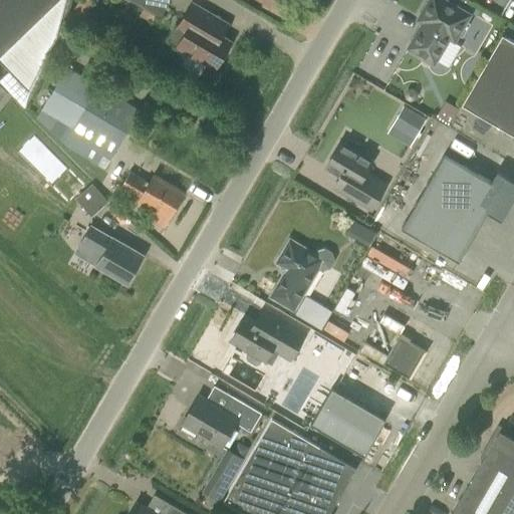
[(0,0),(0,80),(25,107),(65,27),(72,0),(0,0)]
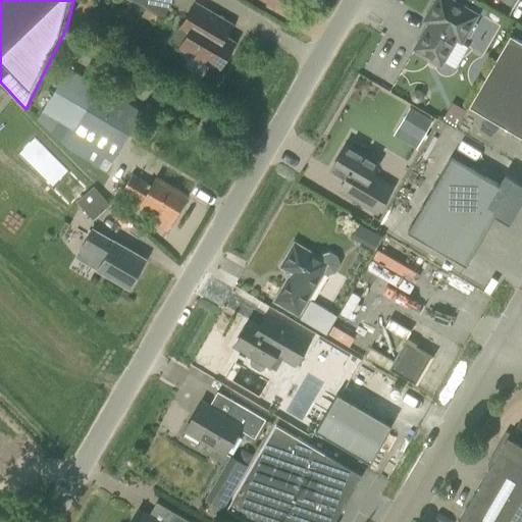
[(80,0),(72,12),(84,19),(96,0),(80,0)]
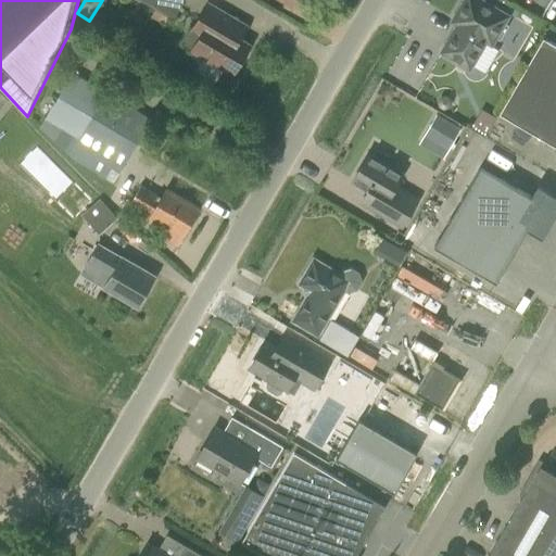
[(184,0),(141,0),(174,19),(184,0)]
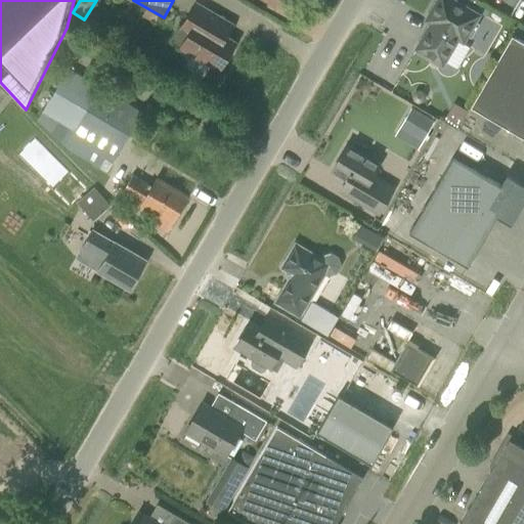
[(479,24),(477,22),(480,15),(453,0),(438,0),(427,20),(432,25),(417,50),(444,66),(459,40),(465,43),(468,36),(471,38),(479,24)]
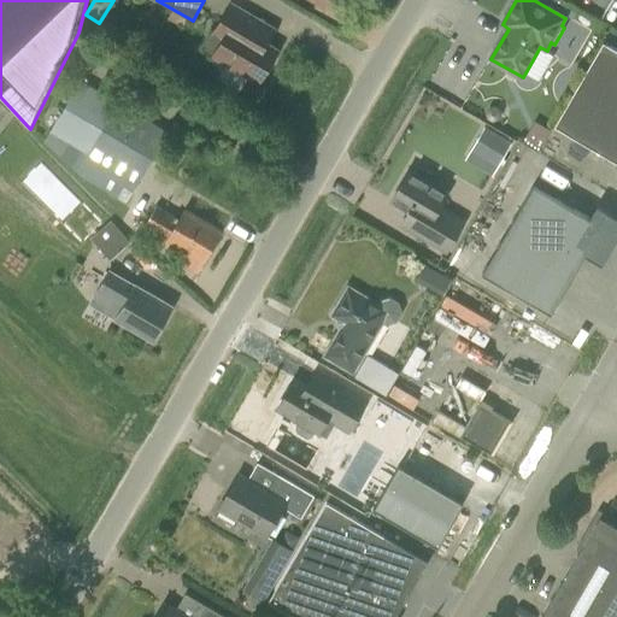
[(215,31),(223,37),(213,54),(259,81),(277,51),(266,43),(274,29),(230,4),(215,31)]
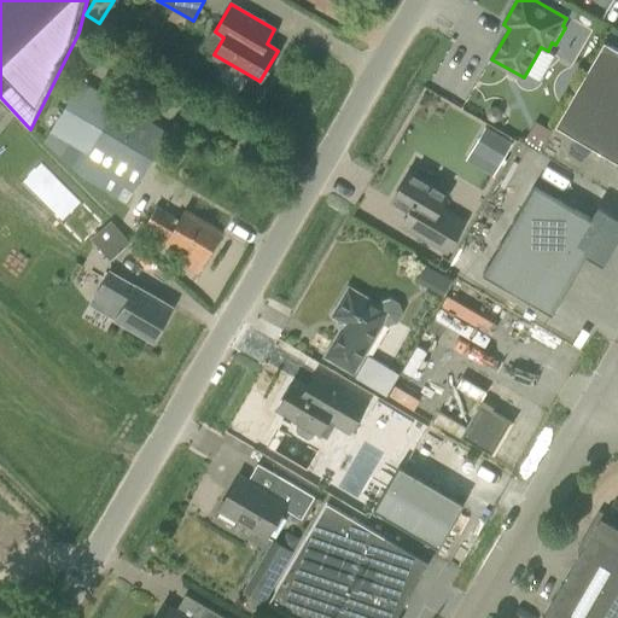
[(617,161),(617,48),(605,40),(555,124),(617,161)]
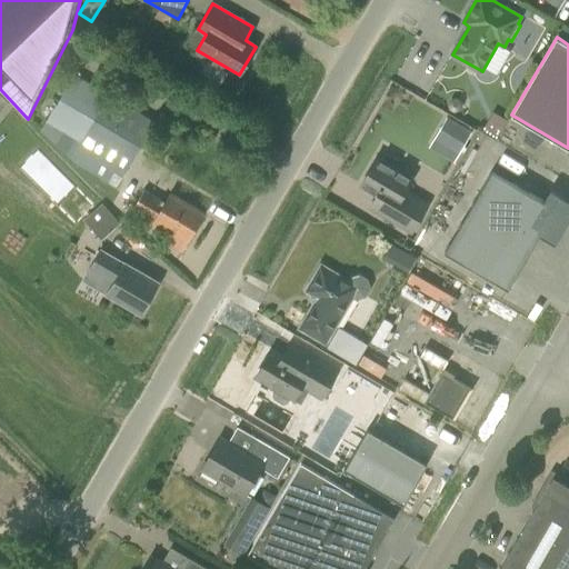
[(79,165),(117,188),(156,121),(75,73),(46,121),(40,130),(70,156),(79,165)]
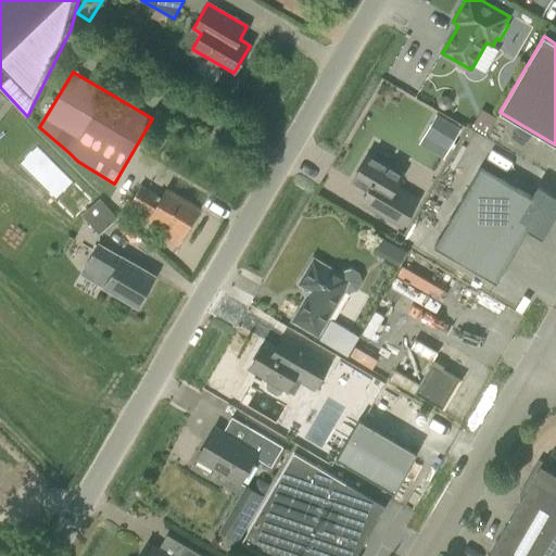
[(0,125),(7,117),(3,114),(13,102),(0,91),(0,125)]
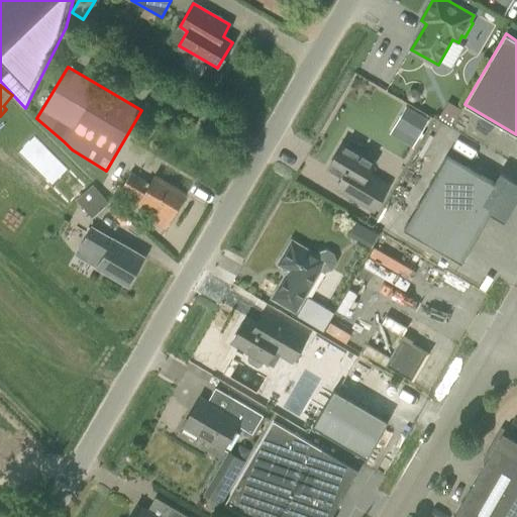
[(447,101),(438,117),(451,125),(460,109),(447,101)]
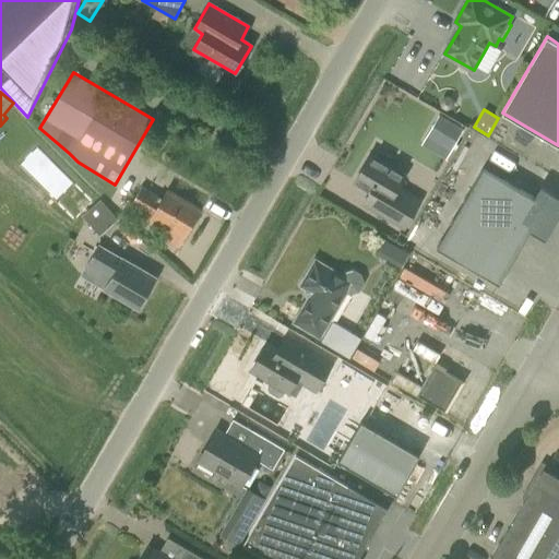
[(450,156),(466,122),(441,110),(425,144),(450,156)]
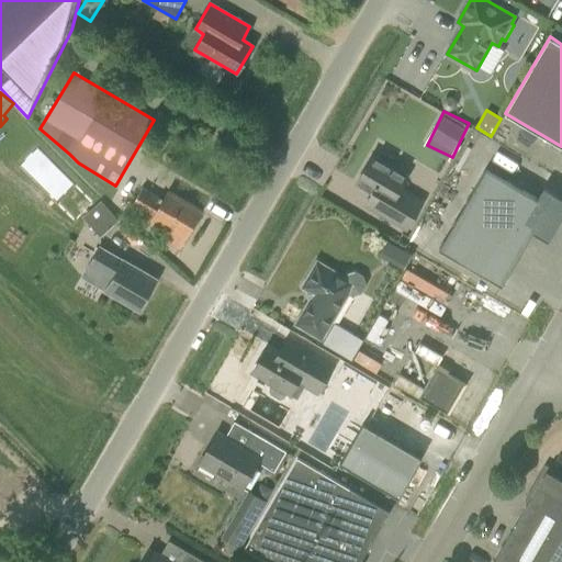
[(372,156),(357,182),(386,199),(379,213),(406,228),(423,201),(400,188),(407,176),(372,156)]
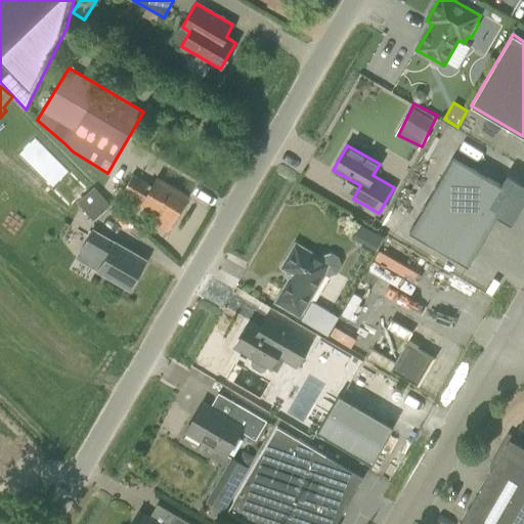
[(500,185),(453,157),(409,231),(468,265),(497,216),(511,224),(523,202),(523,184),(507,174),(500,185)]
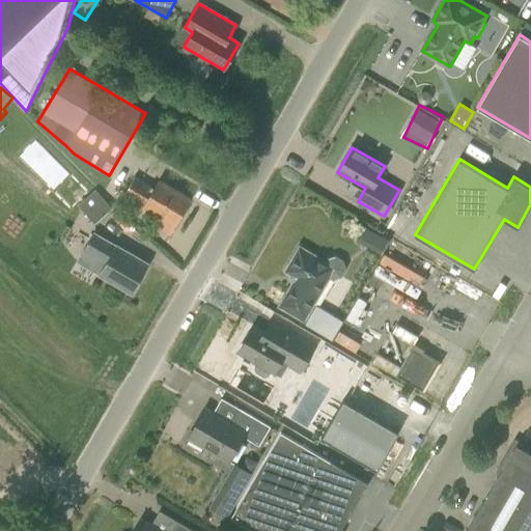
[(152,224),(169,233),(190,199),(159,180),(155,188),(134,176),(124,194),(144,205),(141,211),(156,219),(152,224)]
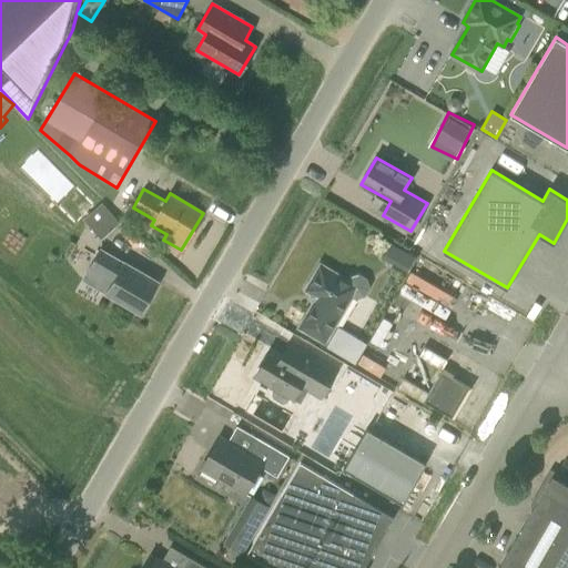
[(83,219),(102,239),(120,222),(101,202),(83,219)]
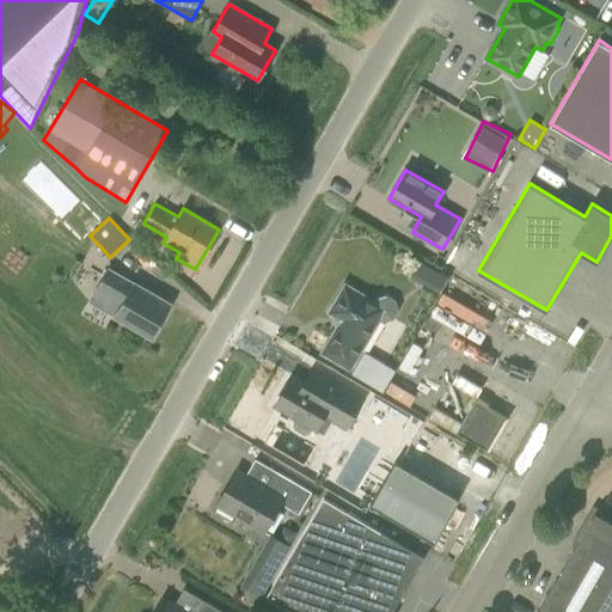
[(122,304),(115,316),(152,337),(171,304),(109,268),(97,288),(122,304)]
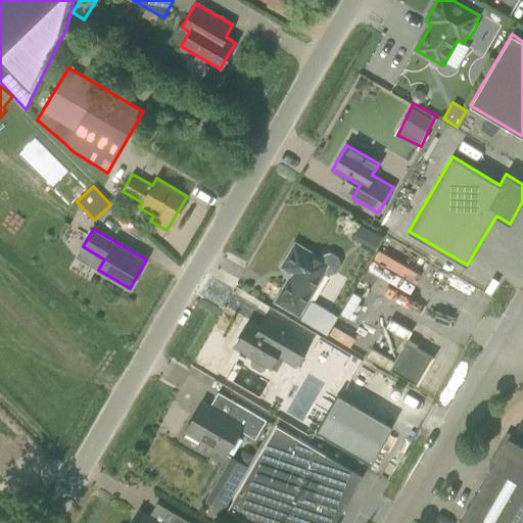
[(322,253),(320,257),(295,243),(282,267),(292,273),(276,301),(299,315),(324,273),(327,275),(336,272),(340,265),(338,255),(330,251),(322,253)]
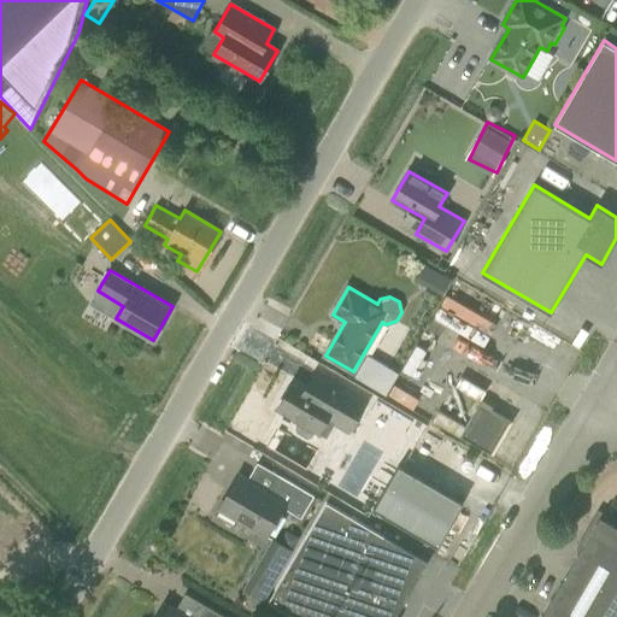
[(385,395),(398,374),(366,354),(353,377),(385,395)]
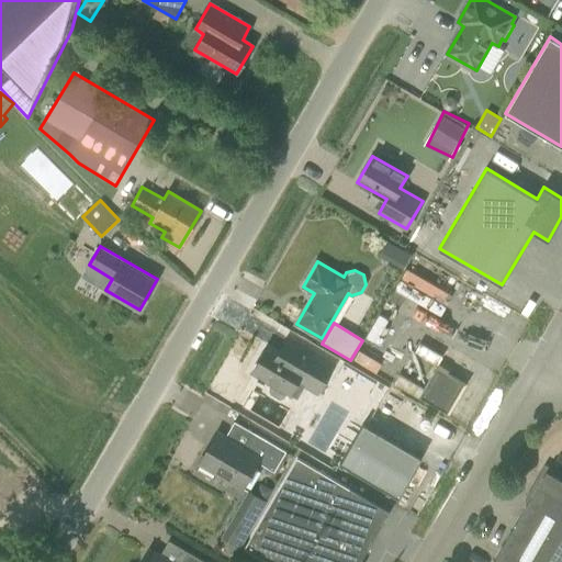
[(270,394),(279,398),(284,397),(288,392),(290,393),(298,380),(317,392),(334,364),(289,337),(280,351),(269,345),(253,372),(272,383),(269,388),(270,394)]
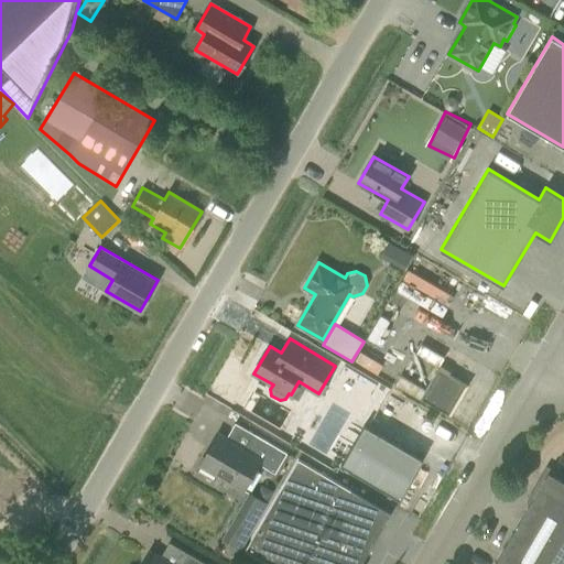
[(438,368),(422,398),(449,414),(467,384),(438,368)]
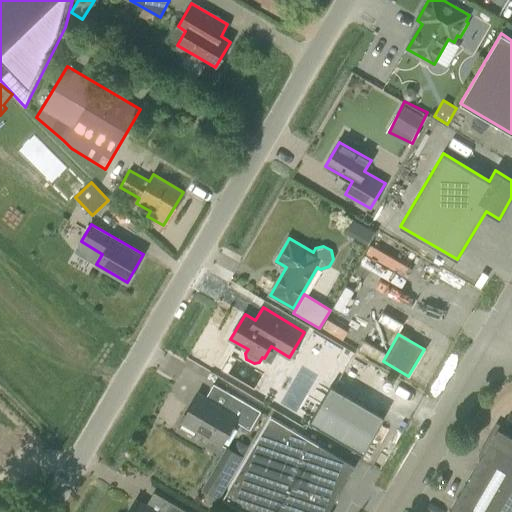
[(310,421),(363,452),(384,416),(331,385),(310,421)]
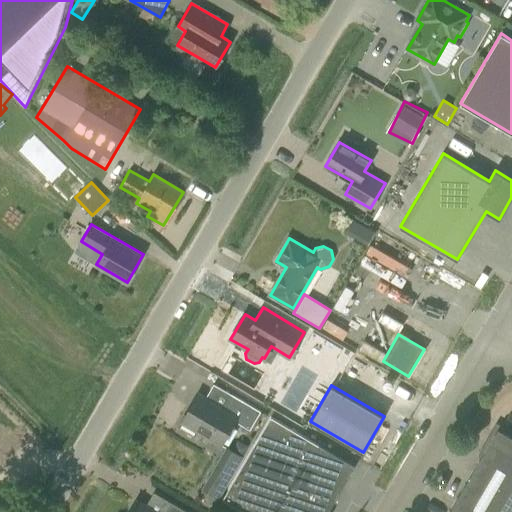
[(204,433),(221,443),(235,419),(251,428),(261,410),(234,394),(226,407),(199,392),(183,420),(198,429),(199,434),(204,433)]
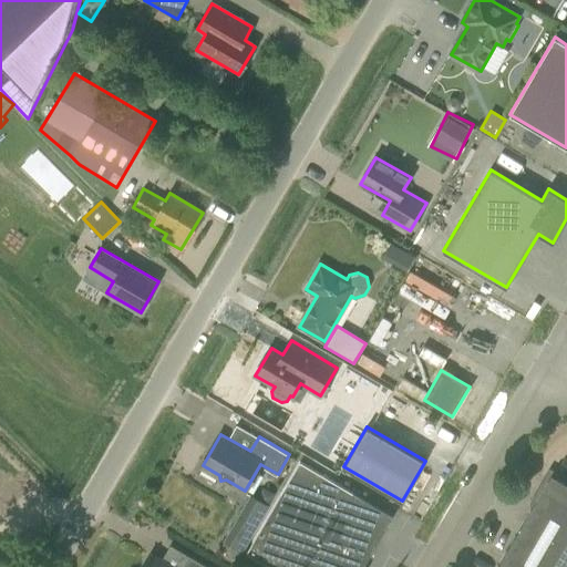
[(368,566),(369,566),(366,564),(394,515),(300,461),(247,552),(272,566),(368,566)]
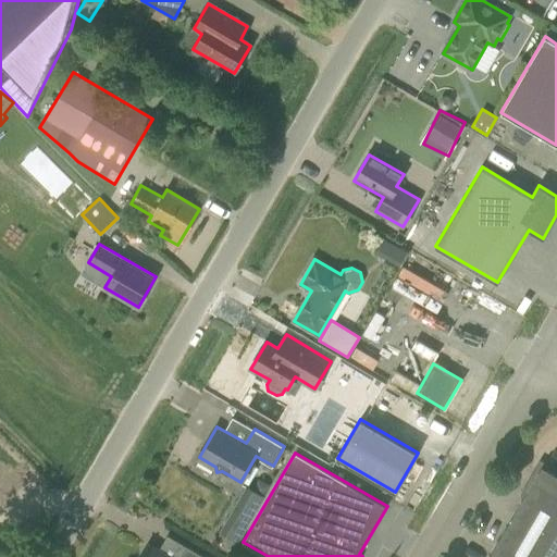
[(556,556),(556,475),(542,467),(533,481),(489,556),(556,556)]
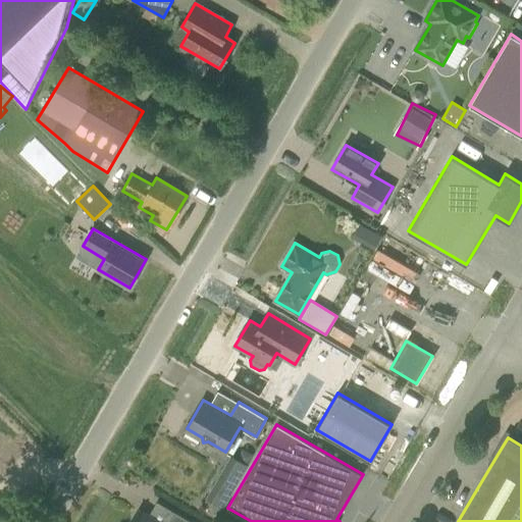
[(230,455),(205,498),(206,499),(204,503),(219,512),(221,507),(222,508),(248,465),(230,455)]
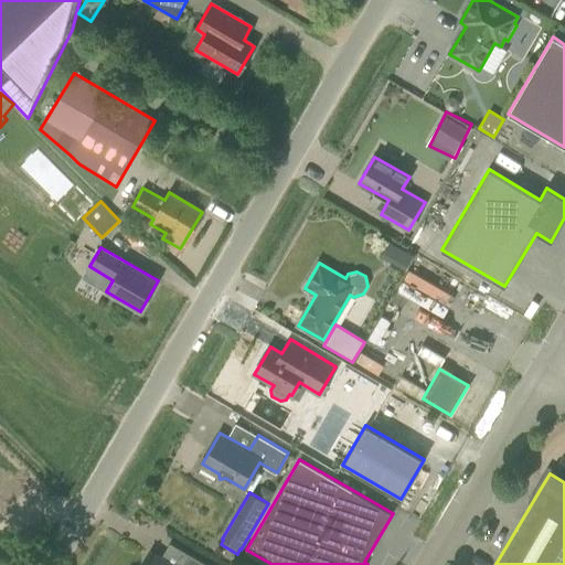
[(206,564),(189,554),(182,564),(176,564),(151,551),(142,564),(206,564)]
